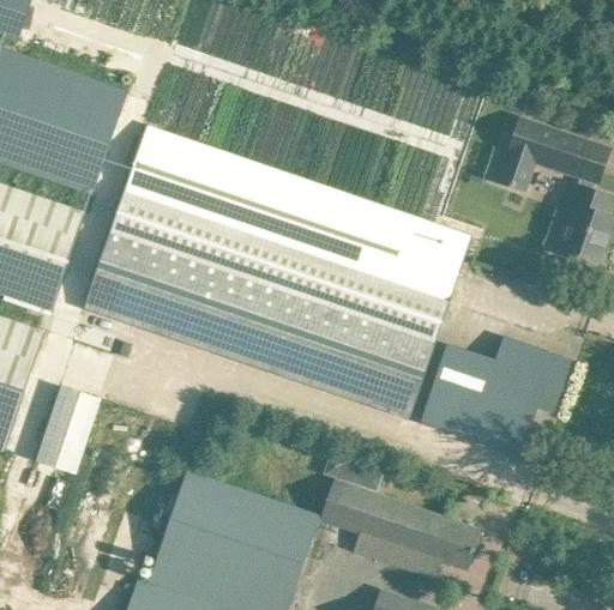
[(0,0),(0,28),(18,34),(30,0),(0,0)]
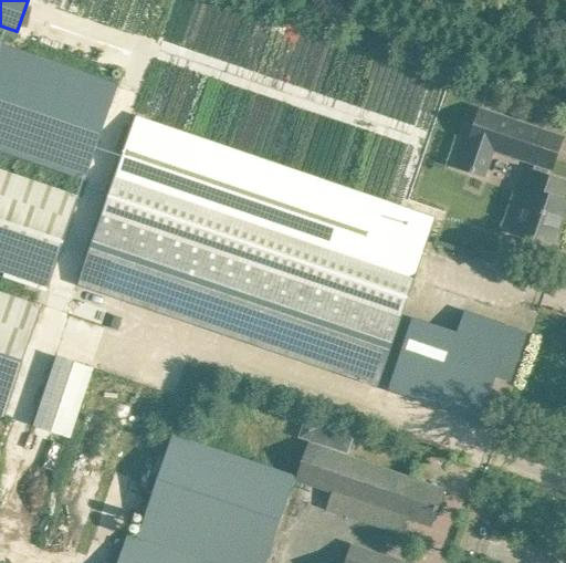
[(0,143),(84,173),(116,80),(0,40),(0,143)]
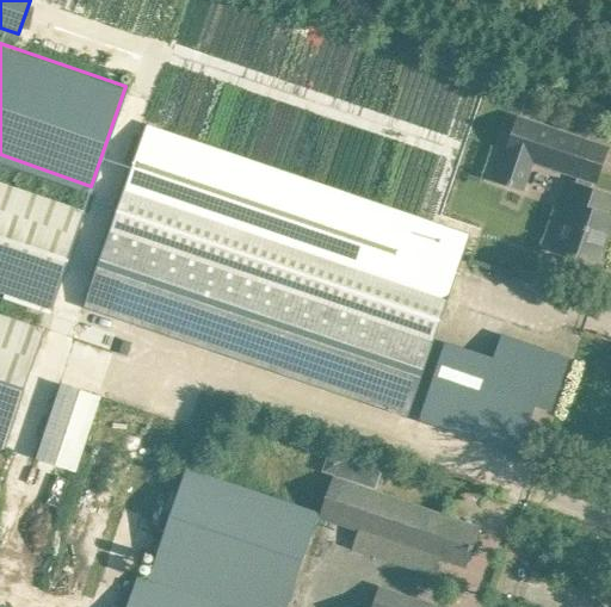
[(608,146),(518,115),(497,178),(523,186),(532,158),(597,179),(608,146)]
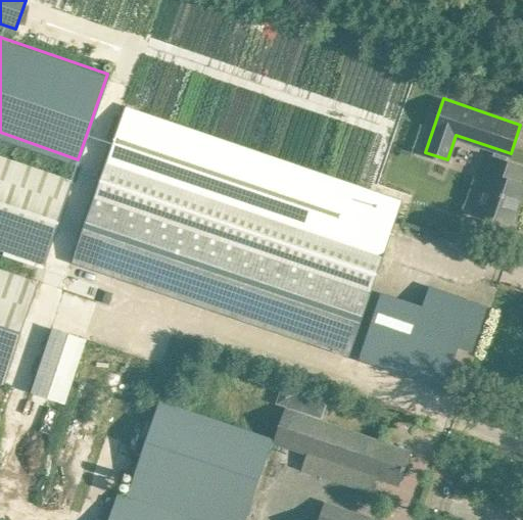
[(104,169),(361,256),(380,263),(401,199),(126,106),(104,169)]
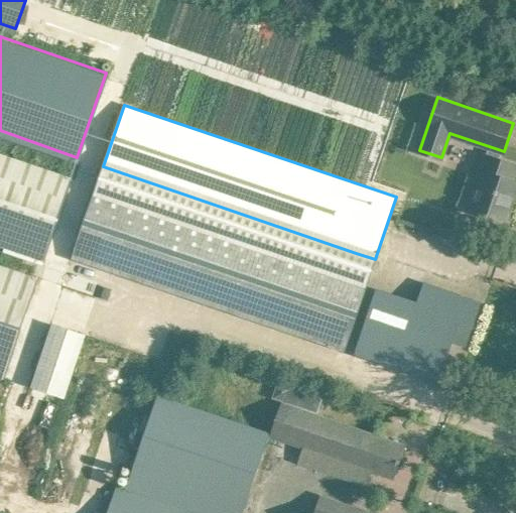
[(0,243),(42,257),(72,173),(0,148),(0,243)]
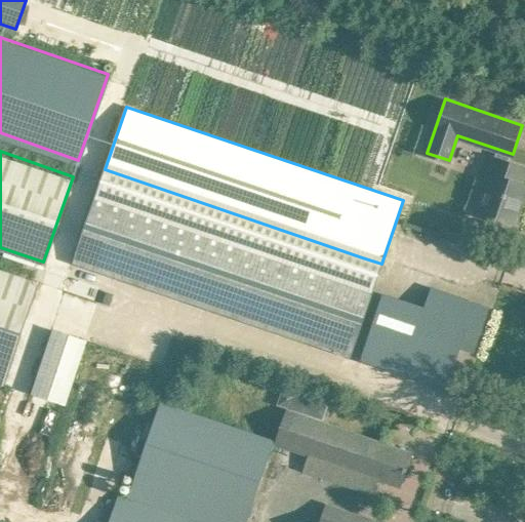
[(478,212),(514,225),(524,194),(517,192),(524,168),(524,166),(507,160),(494,156),(483,187),(486,188),(484,193),(478,212)]
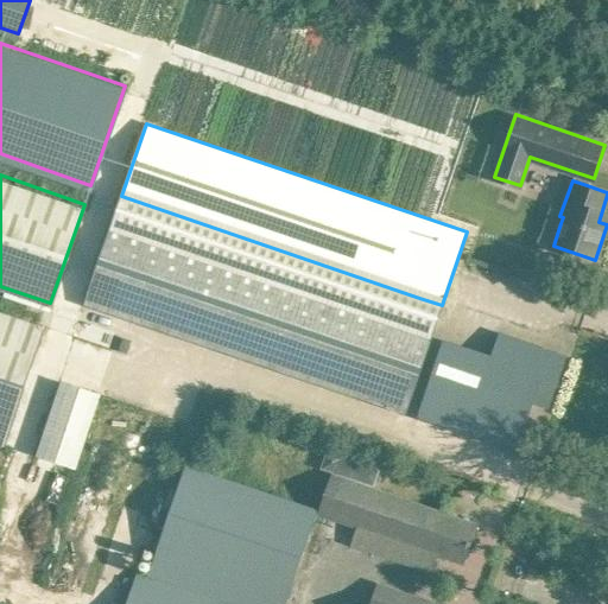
[(82,299),(385,402),(407,409),(435,328),(111,217),(82,299)]
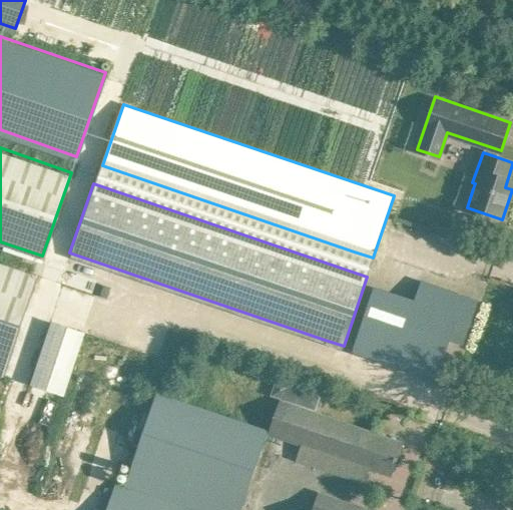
[(0,372),(2,373),(36,275),(0,263),(0,372)]
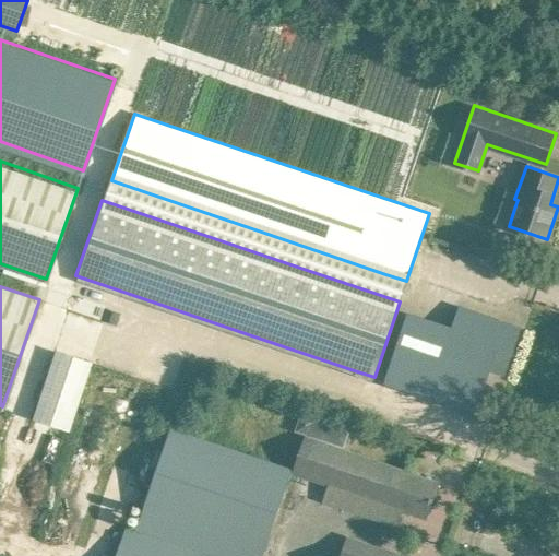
[(408,312),(385,380),(474,411),(488,369),(504,321),(460,306),(452,328),(408,312)]
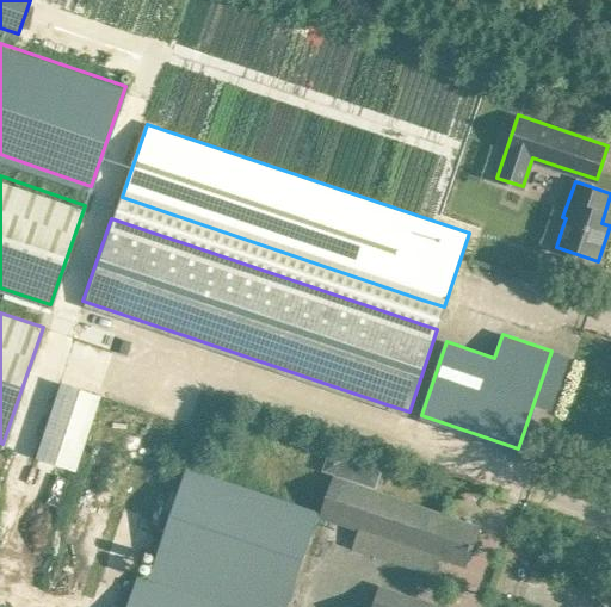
[(82,468),(105,390),(61,377),(37,454),(82,468)]
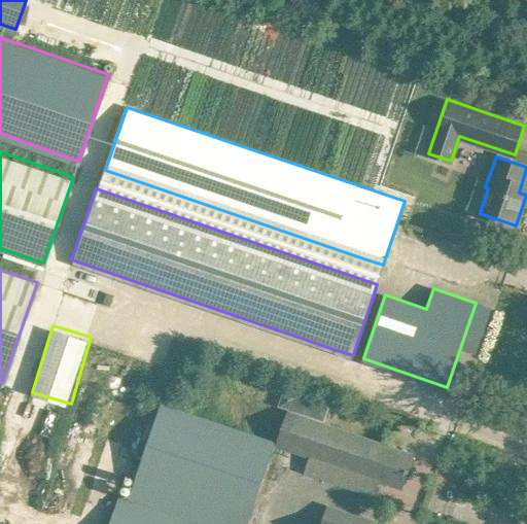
[(287,409),(275,444),(402,488),(415,453),(287,409)]
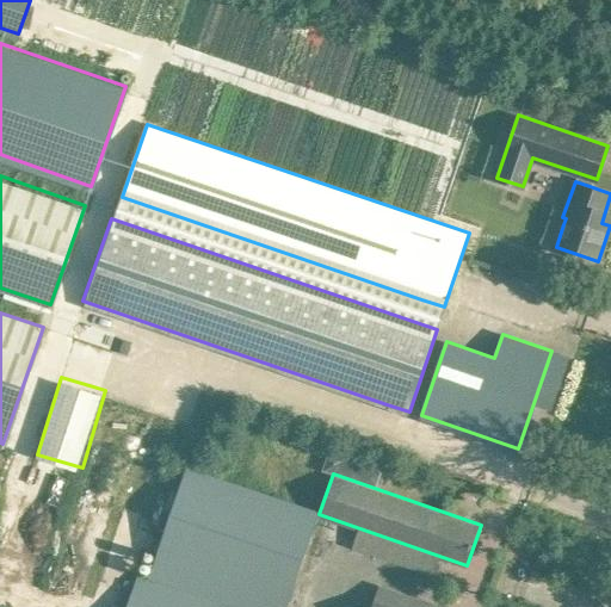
[(287,606),(304,557),(313,531),(179,487),(148,578),(137,575),(125,606),(287,606)]
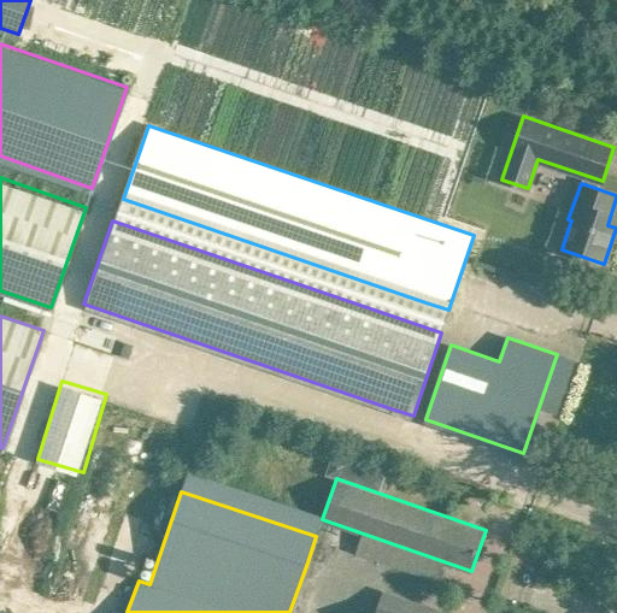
[(451,612),(433,607),(383,590),(375,612),(451,612)]
